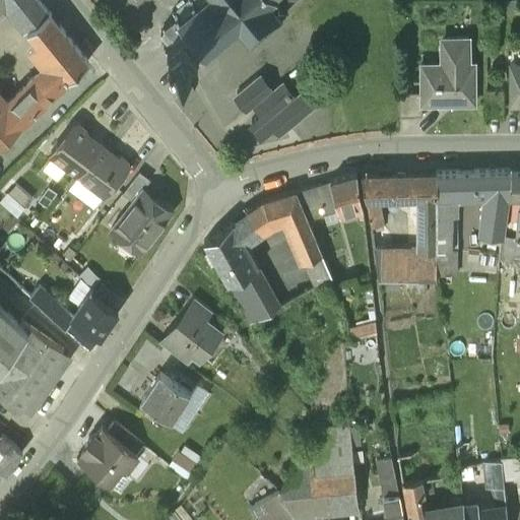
[(0,0),(0,14),(6,8),(15,0),(0,0)]
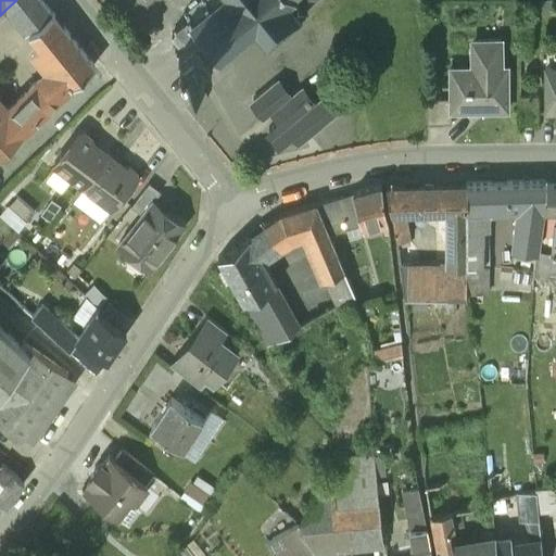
[(53,20),(37,0),(16,0),(7,9),(30,37),(53,20)]
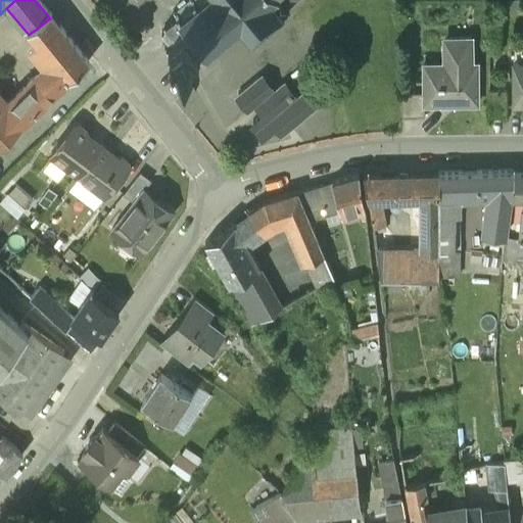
[(199,0),(196,3),(195,2),(192,4),(193,5),(180,16),(179,15),(176,17),(181,24),(176,27),(176,26),(174,28),(170,32),(169,32),(167,34),(169,35),(167,38),(165,38),(165,41),(168,41),(172,46),(168,49),(183,67),(189,62),(195,70),(209,58),(216,65),(219,63),(218,62),(231,51),(232,52),(235,50),(234,49),(247,38),(248,39),(249,38),(252,41),(249,44),(251,47),(254,44),(257,47),(260,45),(257,42),(269,32),(272,36),(275,33),(272,30),(284,20),(286,24),(289,21),(286,17),(306,1),(305,0),(199,0)]
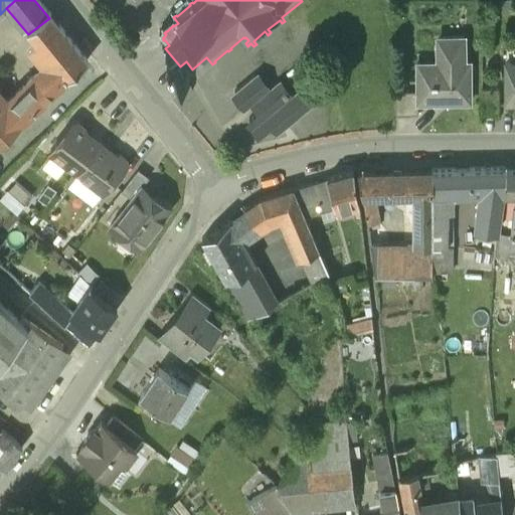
[(88,65),(49,18),(28,34),(39,46),(30,52),(45,71),(35,80),(52,98),(68,81),(88,65)]
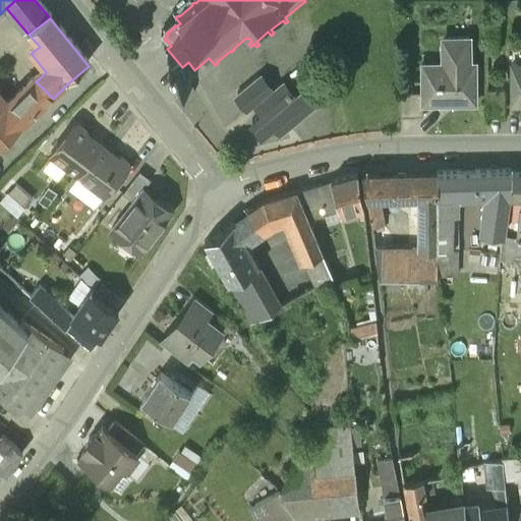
[(473,71),(473,45),(450,45),(450,70),(445,70),(445,74),(426,74),(427,101),(427,109),(456,108),(456,112),(479,111),(479,71),(473,71)]
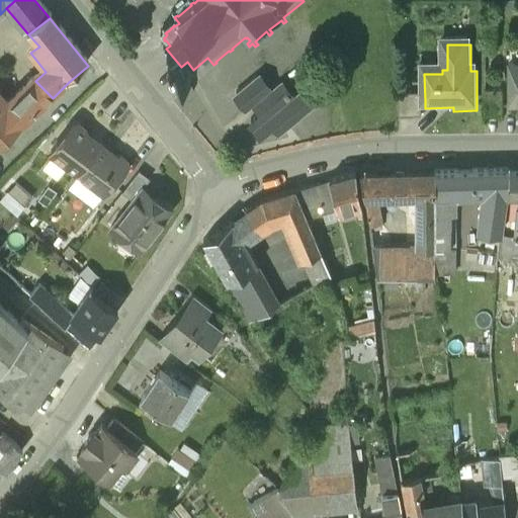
[(35,81),(6,108),(21,125),(53,98),(35,81)]
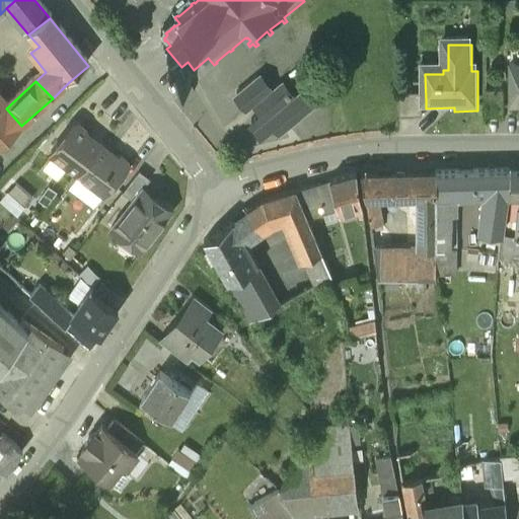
[(292,100),(286,92),(276,100),(263,84),(242,101),(255,119),(262,113),(269,122),(256,131),(271,147),(284,137),(291,145),(321,120),(307,101),(299,108),(296,104),(298,103),(294,99),(292,100)]
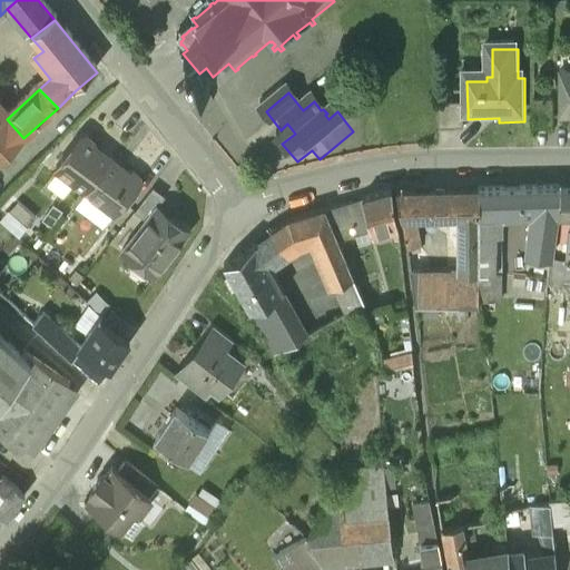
[(468,110),(443,110),(443,135),(468,135),(468,119),(468,110)]
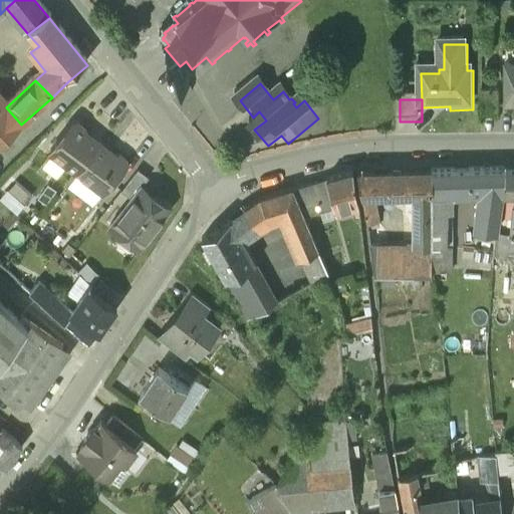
[(0,101),(0,146),(21,124),(6,107),(0,101)]
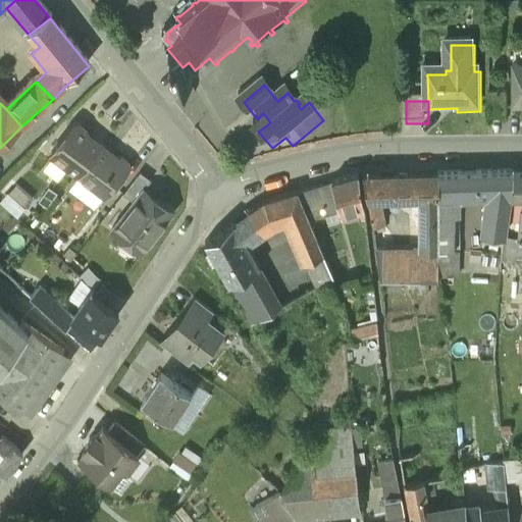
[(84,133),(77,128),(72,128),(51,157),(79,178),(101,150),(85,137),(84,133)]
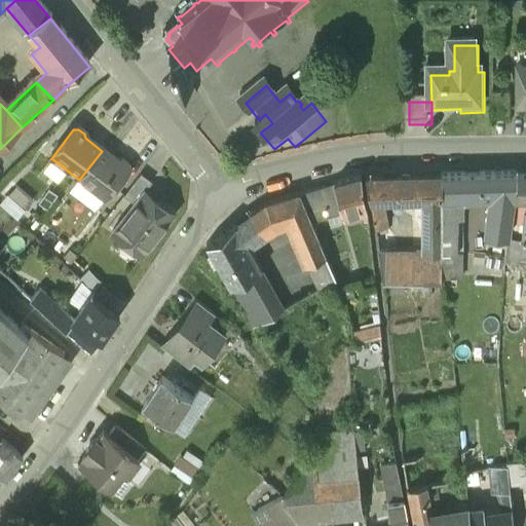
[(118,163),(102,151),(79,180),(104,200),(129,173),(128,167),(122,163),(118,163)]
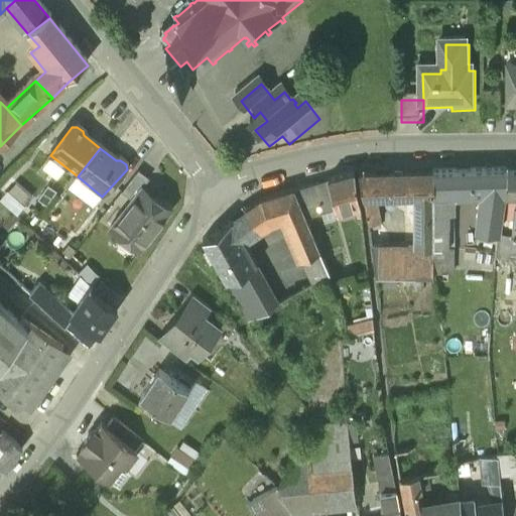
[(139,172),(122,196),(132,204),(142,190),(150,181),(139,172)]
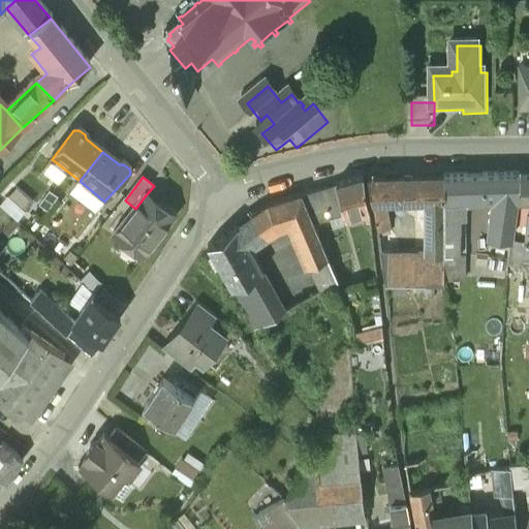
[(528,217),(528,182),(458,186),(459,213),(459,223),(474,222),(480,222),(479,211),(504,210),(500,273),(520,275),(528,217)]
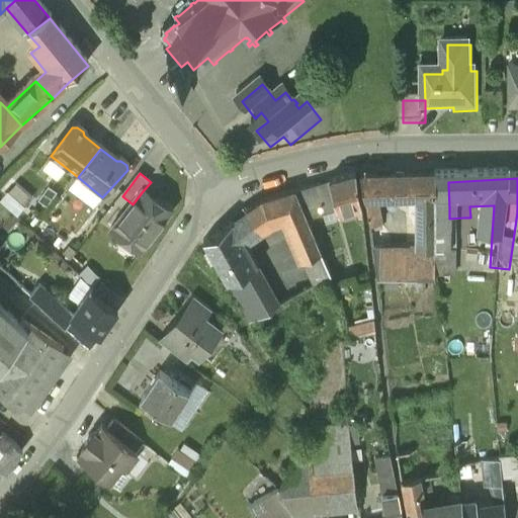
[(448,182),(375,182),(377,212),(390,211),(432,209),(449,208),(448,182)]
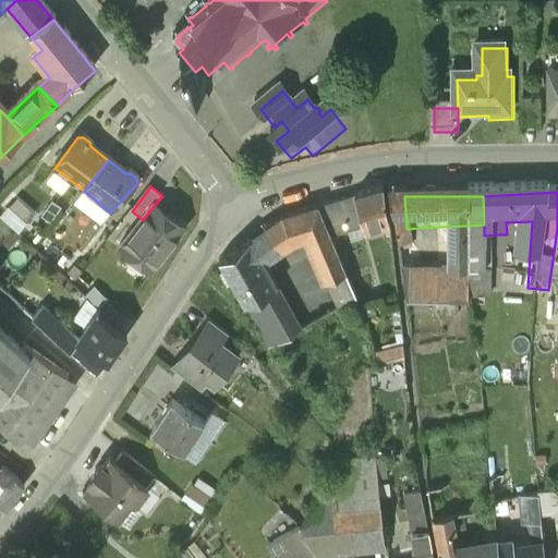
[(15,198),(7,207),(25,223),(33,215),(15,198)]
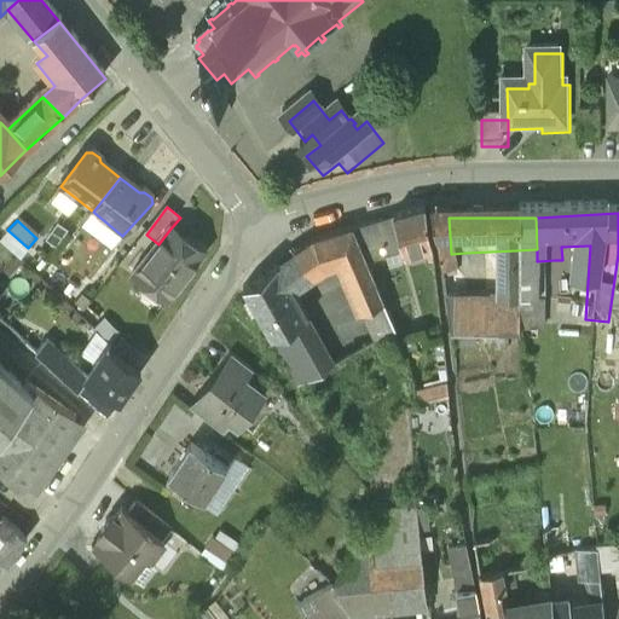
[(432,221),(403,227),(415,261),(416,264),(438,256),(432,221)]
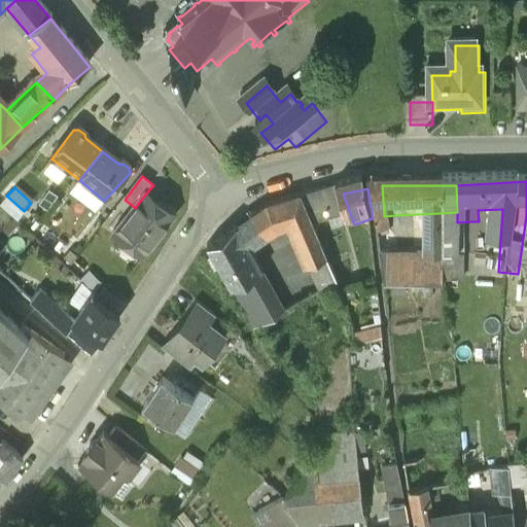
[(343,194),(326,198),(337,227),(353,222),(343,194)]
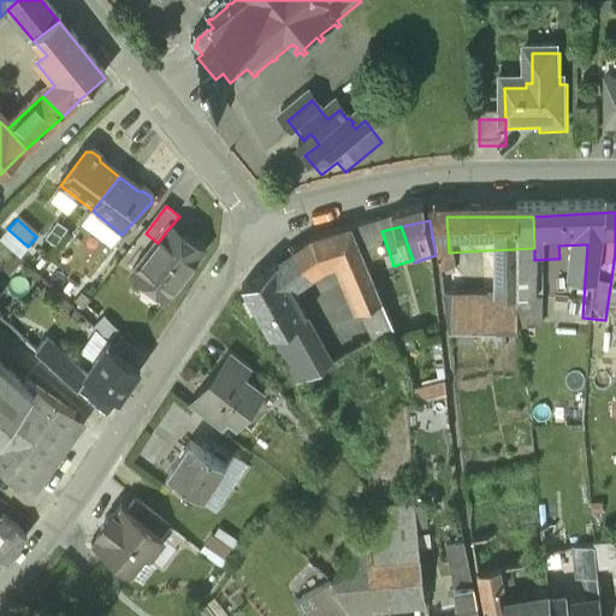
[(170,227),(158,243),(131,274),(152,290),(159,283),(172,294),(166,302),(169,303),(193,273),(188,268),(202,254),(170,227)]
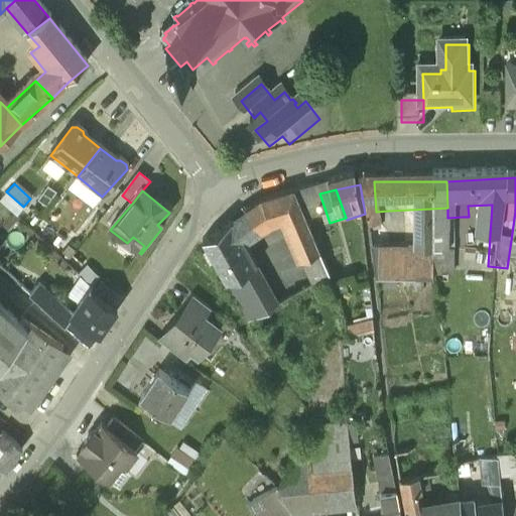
[(330,223),(319,194),(302,198),(315,228),(330,223)]
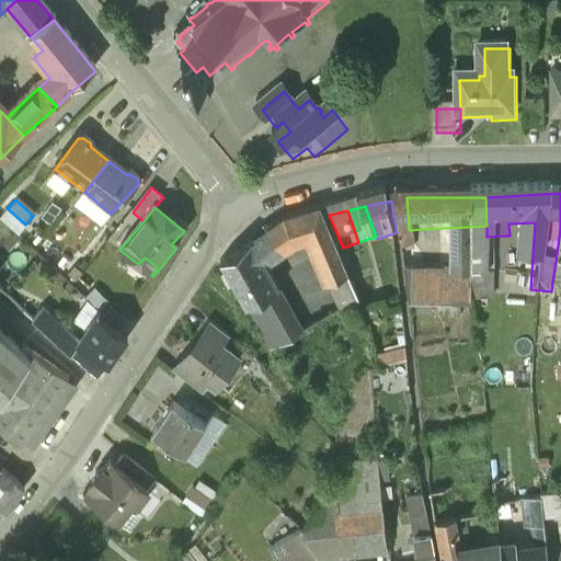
[(289,226),(255,244),(272,272),(302,252),(317,249),(343,315),(365,304),(343,248),(329,215),(289,226)]
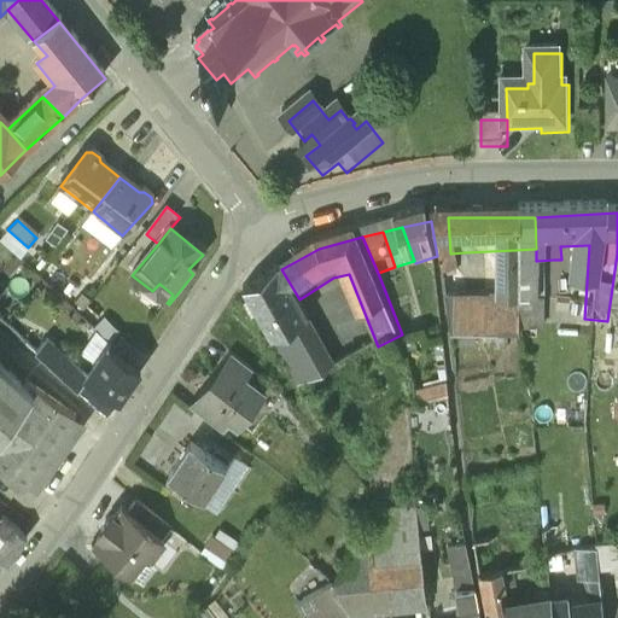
[(536,261),(536,249),(516,250),(516,301),(516,304),(537,301),(536,261)]
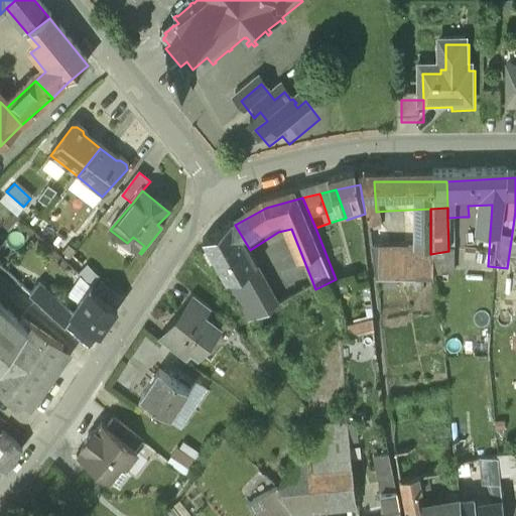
[(388,211),(376,212),(380,235),(389,235),(388,211)]
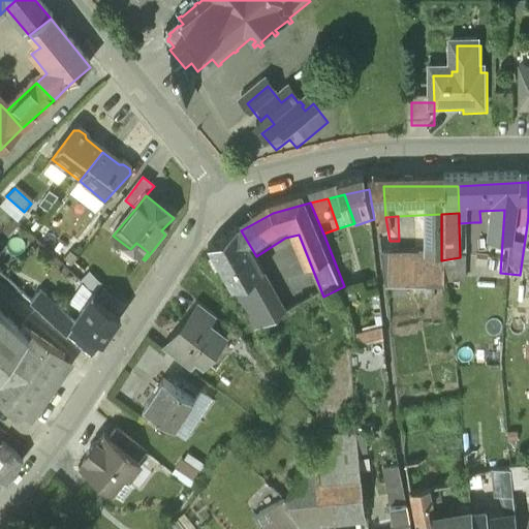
[(528,217),(520,275),(528,276),(528,217)]
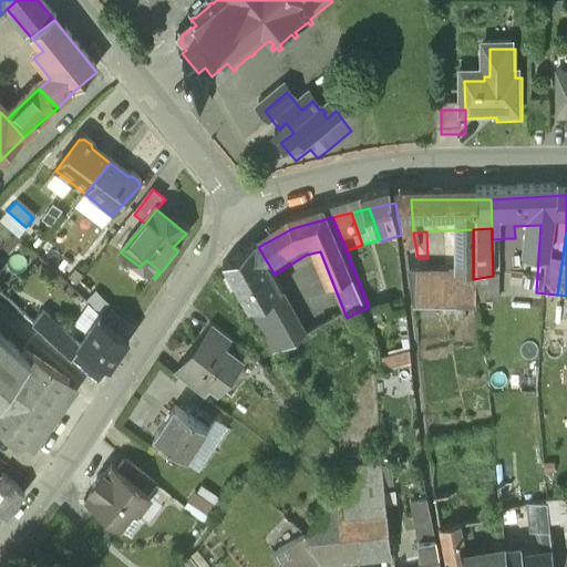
[(493,279),(508,278),(508,238),(492,239),(493,276),(493,279)]
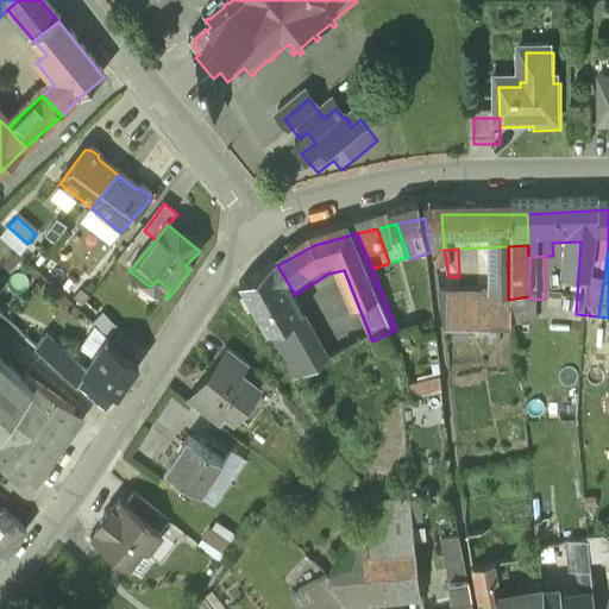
[(240,283),(271,337),(307,318),(295,295),(277,265),(240,283)]
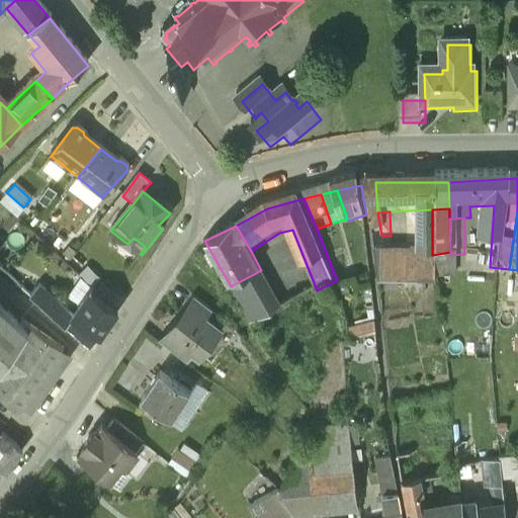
[(450,255),(450,252),(432,255),(432,252),(383,249),(383,252),(386,281),(414,283),(432,284),(450,285),(450,255)]
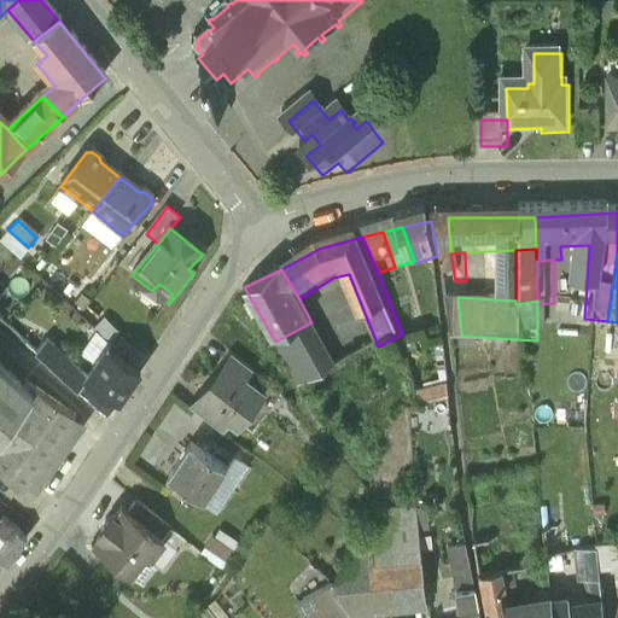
[(554,303),(537,304),(537,340),(563,337),(561,303),(554,303)]
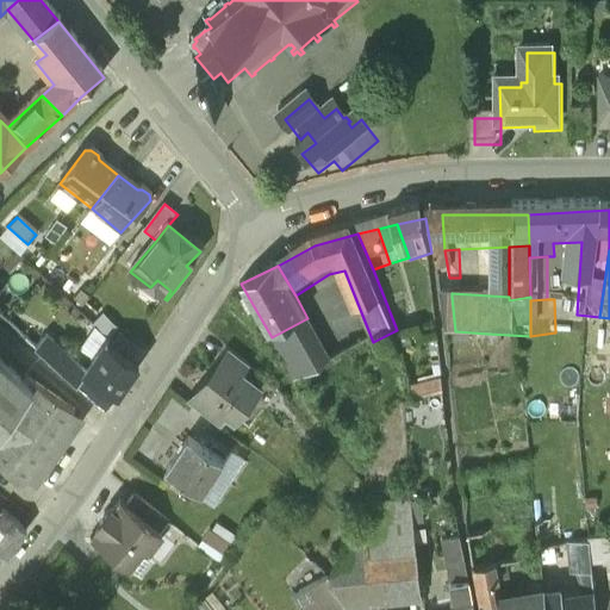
[(272,337),(296,378),(331,360),(307,318),(272,337)]
